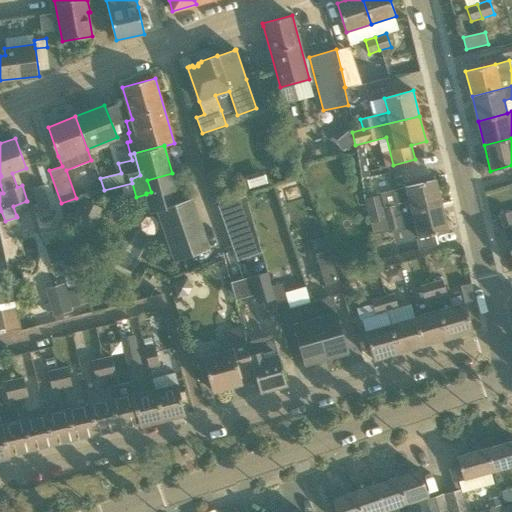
[(176,261),(189,256),(208,250),(190,199),(180,202),(172,173),(147,180),(151,192),(146,193),(146,194),(151,213),(159,211),(176,261)]
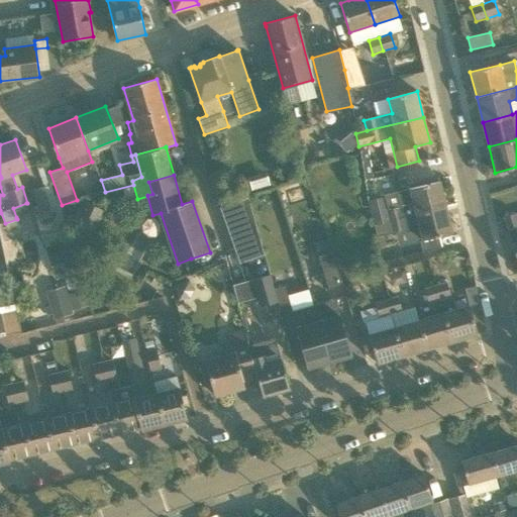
[(373,224),(445,207),(439,181),(384,195),(385,197),(368,201),(373,224)]
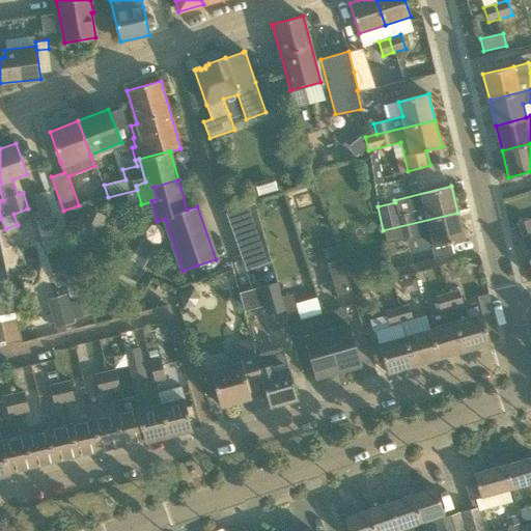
[(53,219),(47,192),(32,195),(39,223),(53,219)]
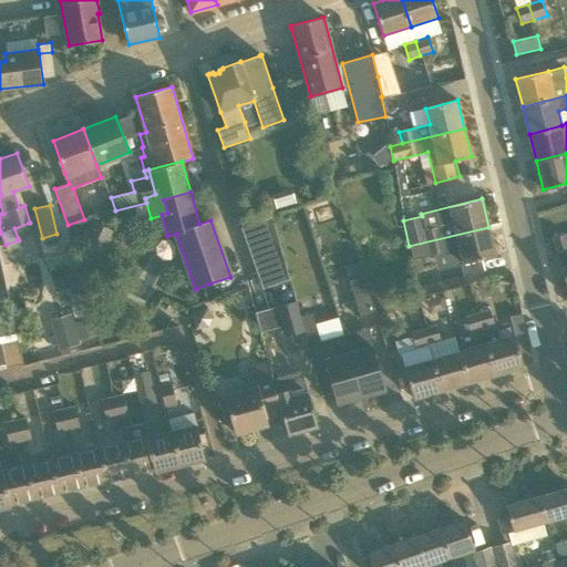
[(243,227),(249,247),(278,236),(272,216),(243,227)]
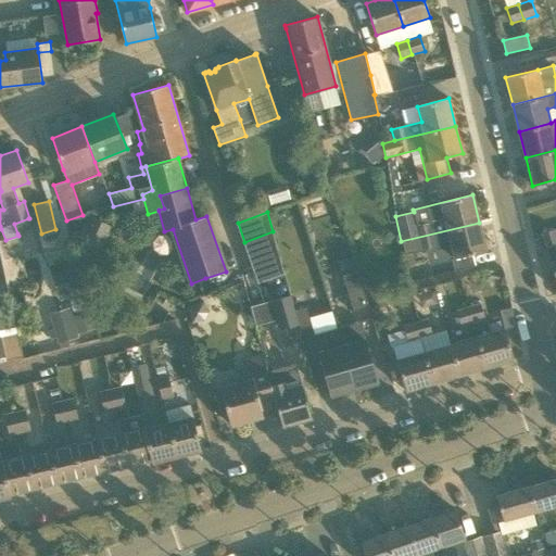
[(28,218),(14,224),(17,234),(33,228),(28,218)]
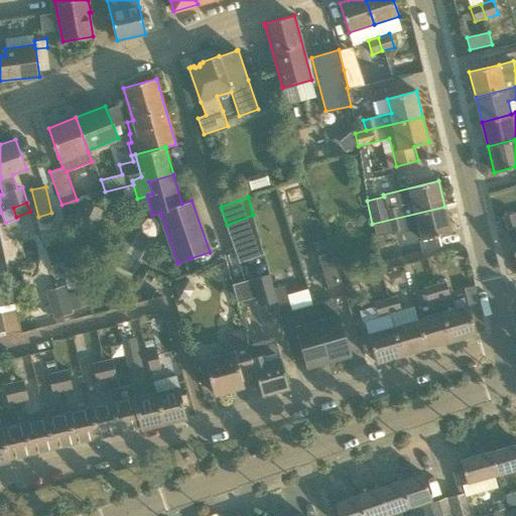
[(409,243),(431,237),(452,232),(444,207),(372,224),(376,237),(392,232),(402,230),(406,231),(409,243)]
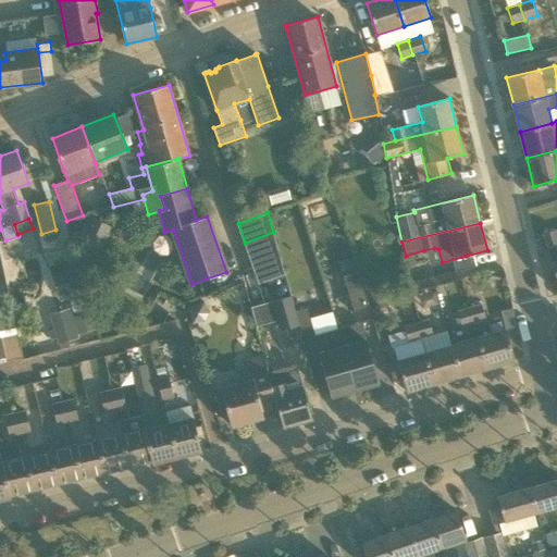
[(556,244),(556,237),(556,235),(555,230),(541,234),(545,248),(556,245),(556,244)]
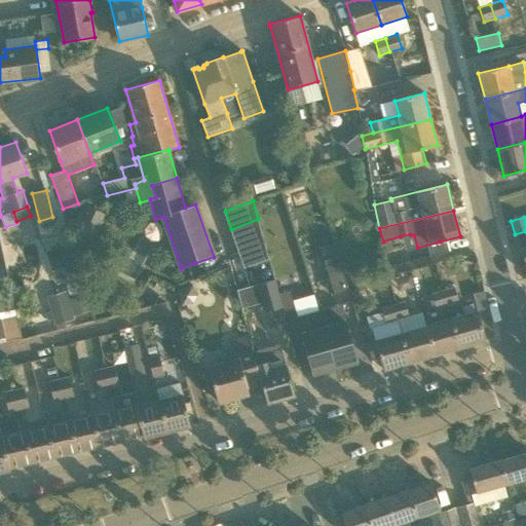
[(49,252),(57,269),(75,262),(68,245),(49,252)]
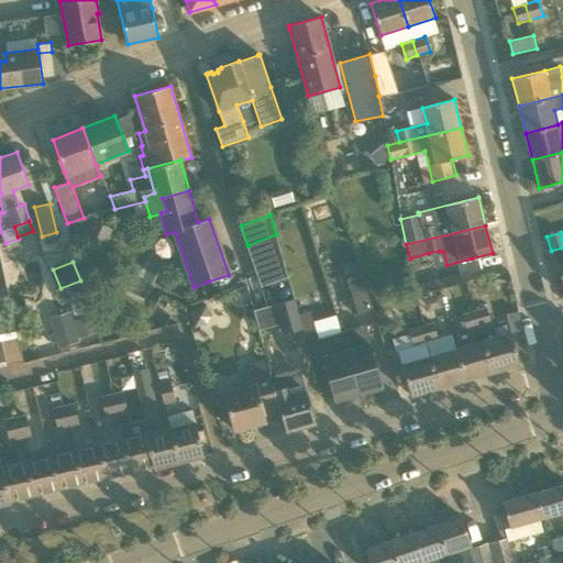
[(363,274),(348,278),(359,317),(374,312),(363,274)]
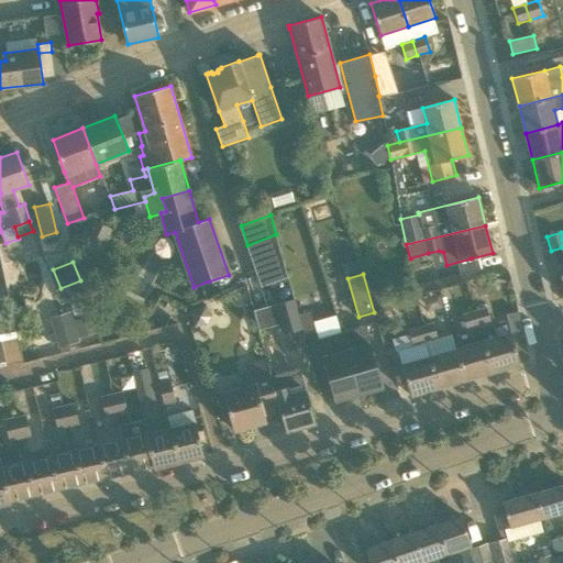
[(294,299),(275,305),(283,332),(301,327),(294,299)]
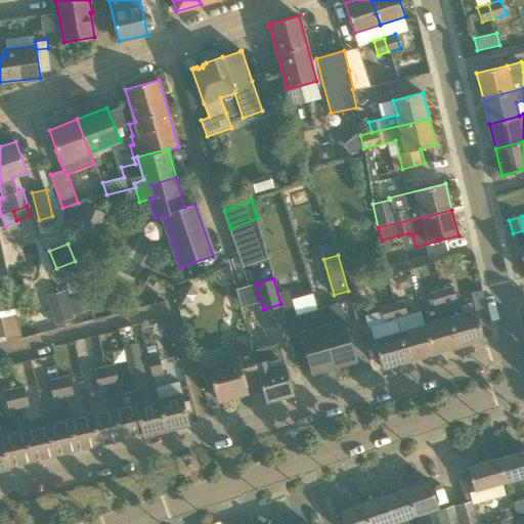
[(191,284),(176,289),(181,304),(190,301),(194,294),(191,284)]
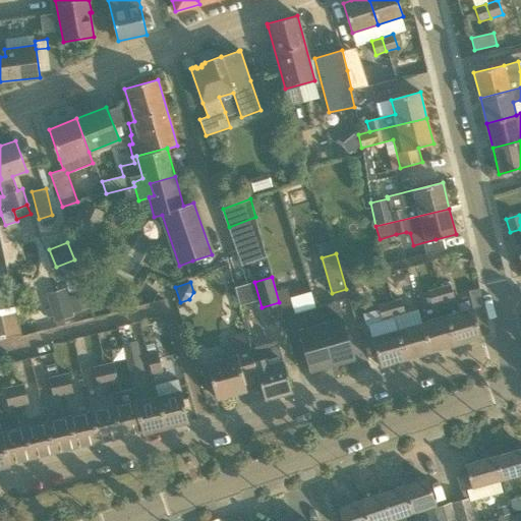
[(439,288),(443,302),(455,299),(451,285),(439,288)]
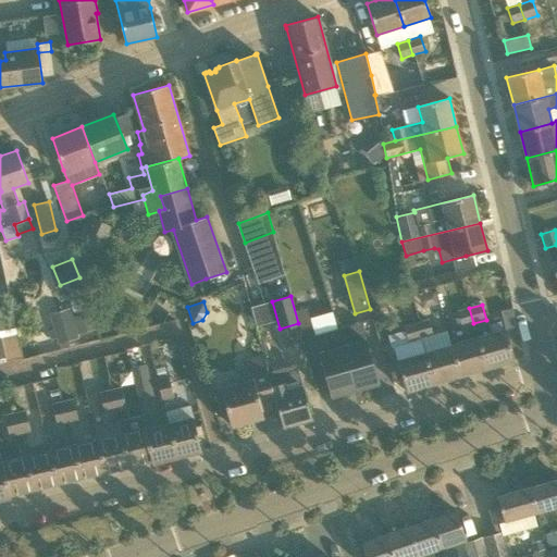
[(306,307),(296,310),(301,330),(311,326),(306,307)]
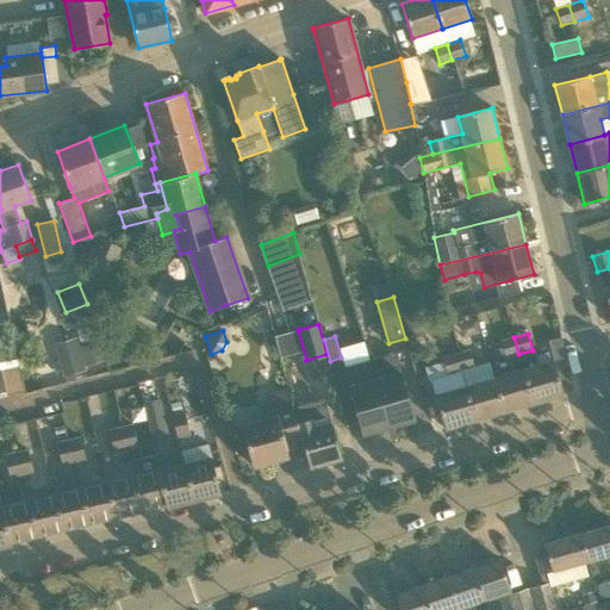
[(505,359),(518,354),(514,337),(500,341),(505,359)]
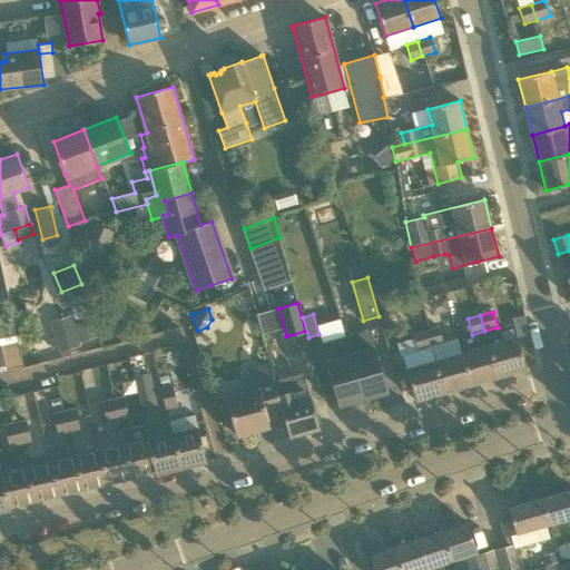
[(92,318),(75,324),(80,342),(98,337),(92,318)]
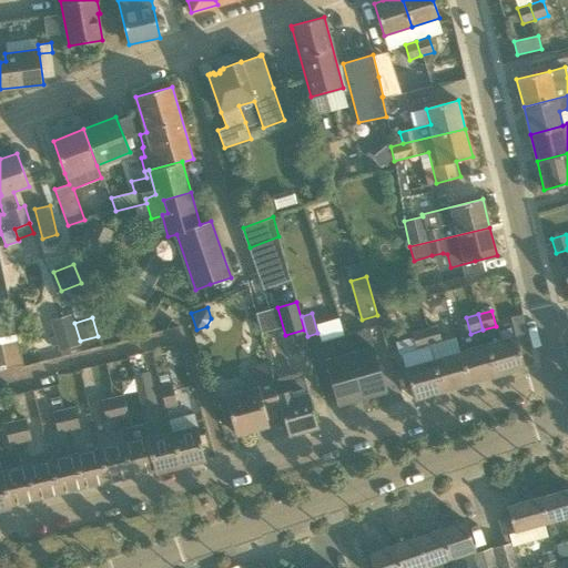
[(424,330),(428,346),(439,344),(435,326),(424,330)]
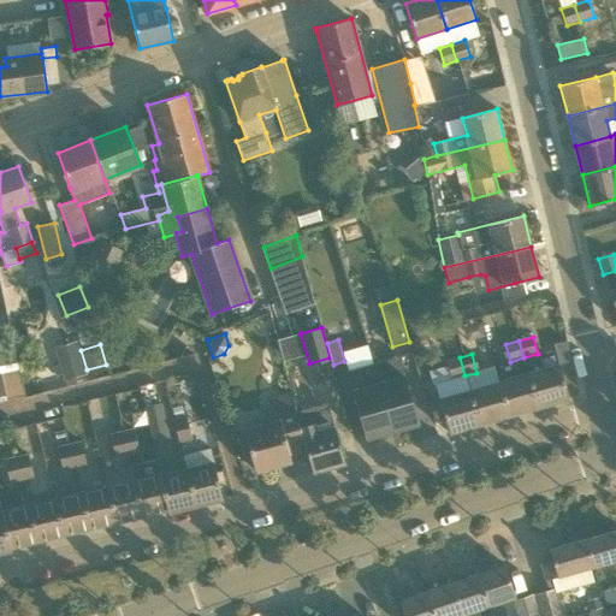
[(392,432),(420,424),(419,422),(419,424),(400,356),(373,363),(392,432)]
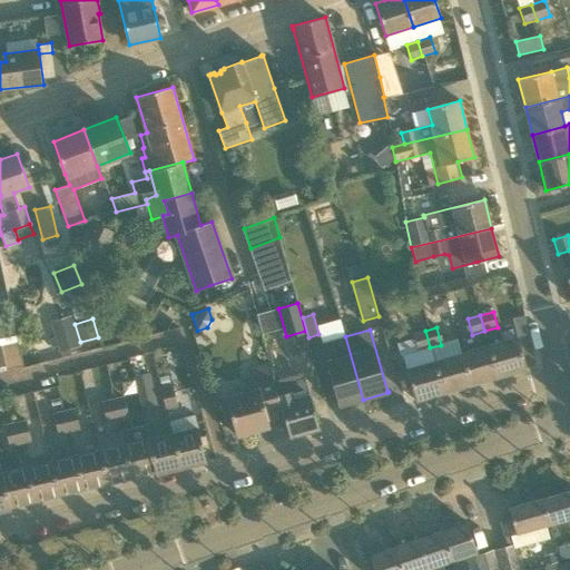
[(418,351),(430,347),(425,331),(413,334),(418,351)]
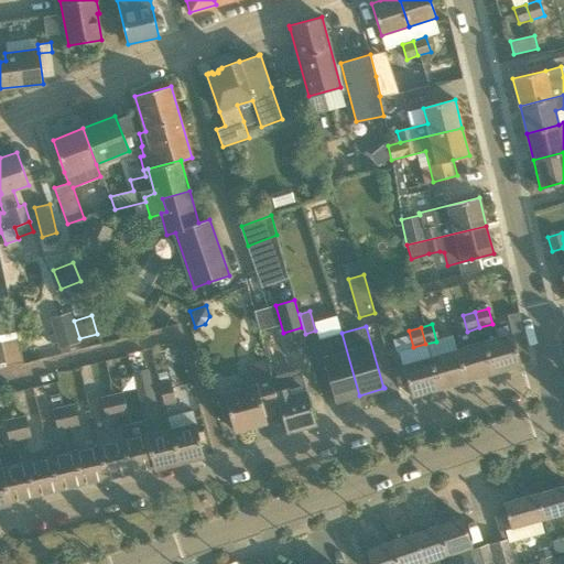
[(335,402),(359,396),(342,333),(317,339),(335,401),(335,402)]
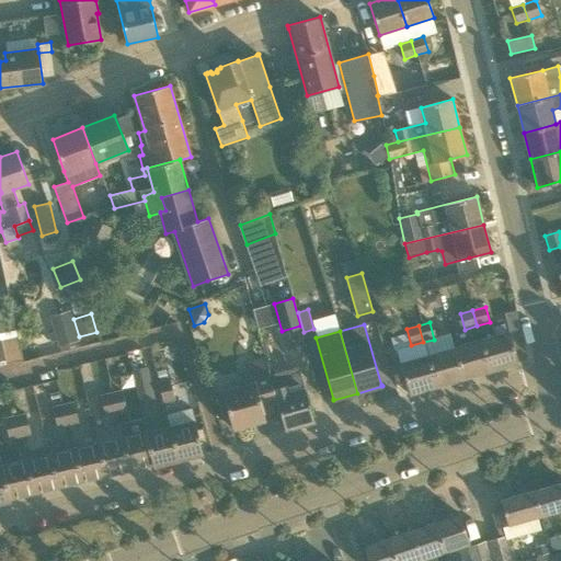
[(491,371),(518,363),(508,331),(482,340),(491,371)]
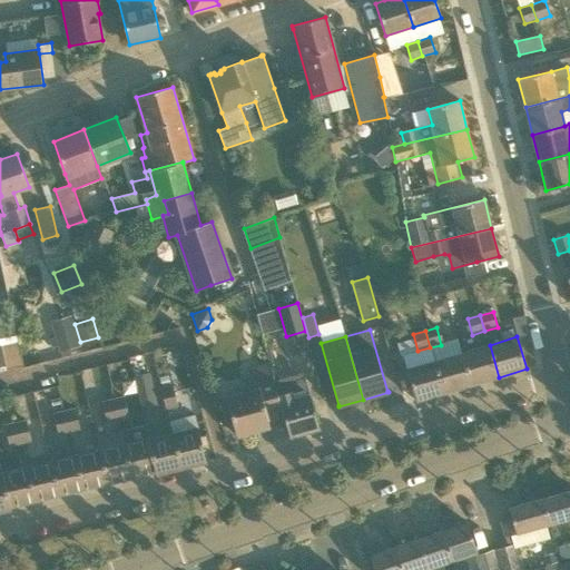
[(22,343),(0,343),(0,366),(23,365),(22,343)]
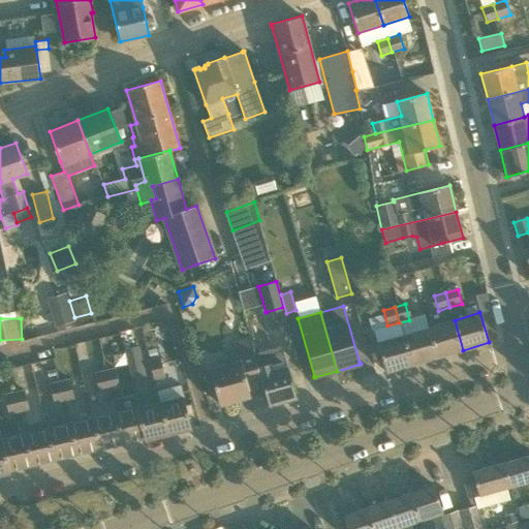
[(437,358),(463,350),(455,320),(429,328),(437,358)]
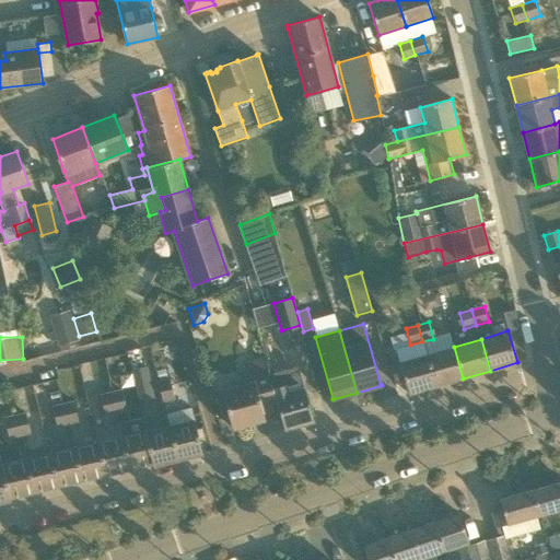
[(435,386),(463,378),(454,347),(427,354),(435,386)]
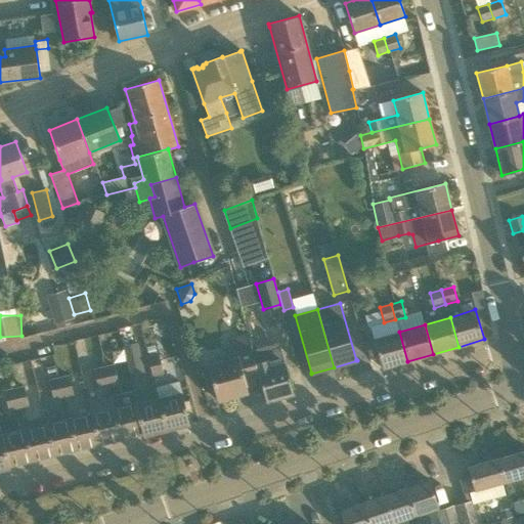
[(294,394),(289,374),(285,363),(269,367),(263,349),(268,348),(263,330),(248,335),(261,382),(266,401),(294,394)]
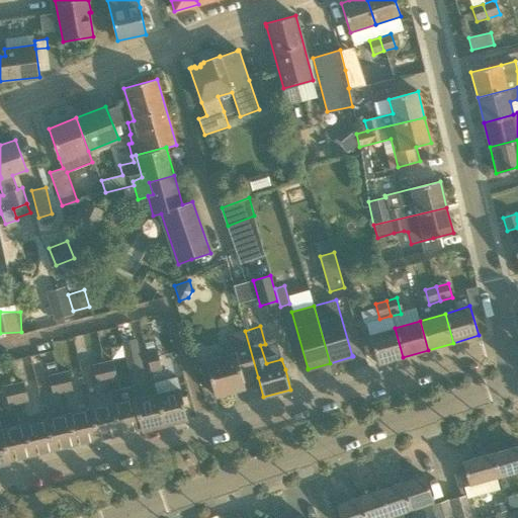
[(378,364),(403,357),(395,328),(369,335),(378,364)]
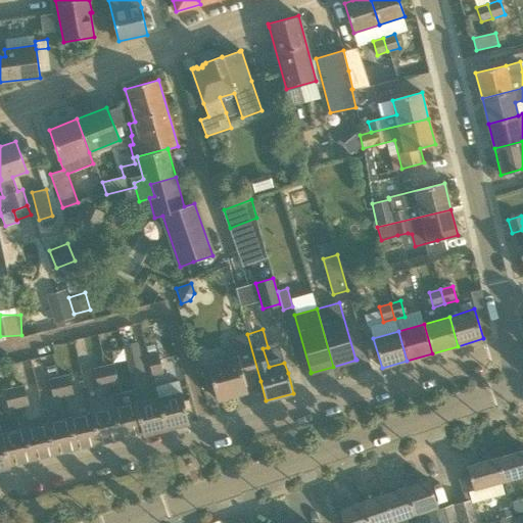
[(231,338),(235,349),(237,357),(207,365),(217,399),(234,394),(234,396),(235,395),(235,394),(243,392),(243,393),(245,393),(244,391),(247,391),(245,385),(260,381),(247,334),(231,338)]
